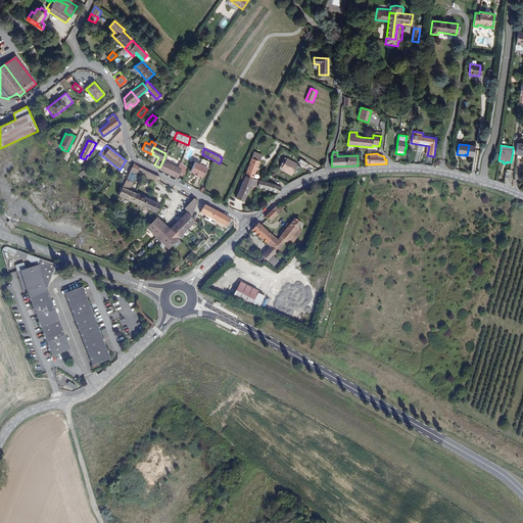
[(251,158),(244,176),(252,179),(258,164),(259,165),(260,163),(258,162),(259,161),(257,160),(251,158)]
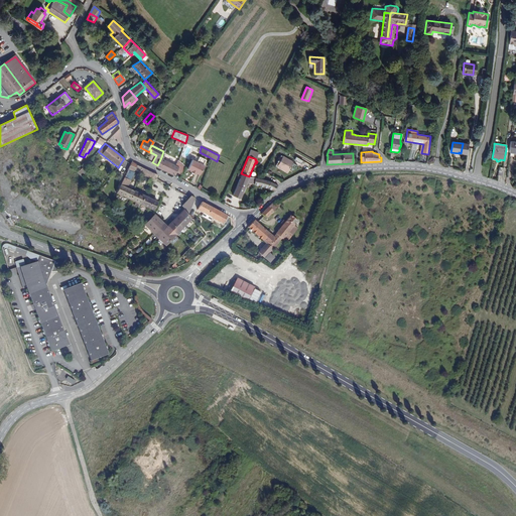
[(293,162),(283,156),(277,166),(287,172),(293,162)]
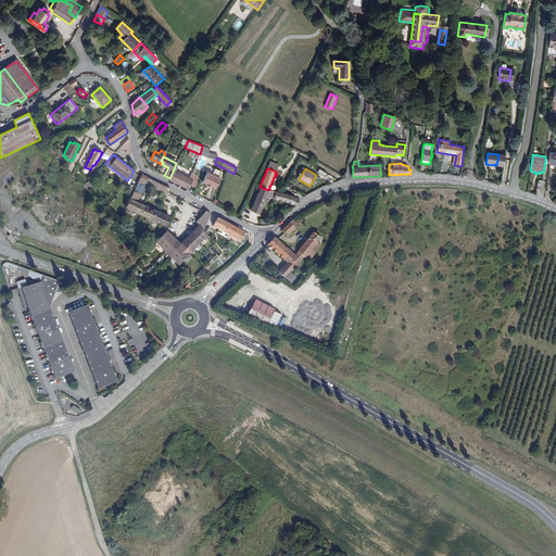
[(168,179),(188,189),(190,184),(192,180),(188,178),(174,169),(169,178),(168,179)]
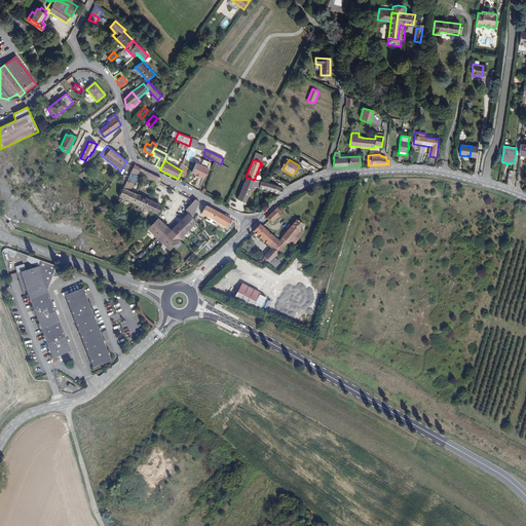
[(201,165),(200,165),(197,177),(199,178),(199,177),(203,179),(209,170),(208,168),(210,163),(203,160),(201,165)]
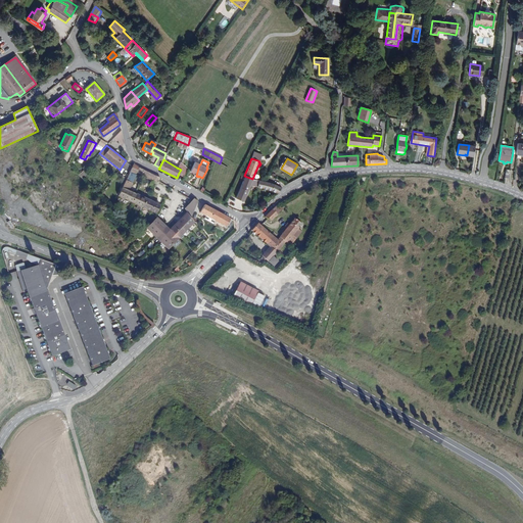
[(177,168),(181,170),(179,173),(184,176),(188,169),(182,162),(181,162),(177,168)]
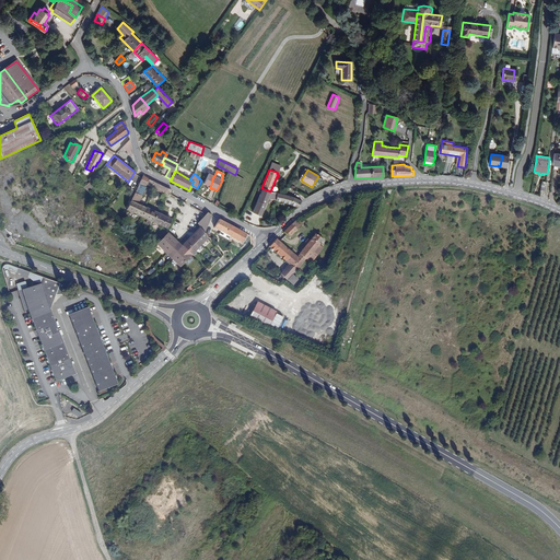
[(213,176),(209,174),(203,184),(208,186),(207,187),(210,188),(213,176)]
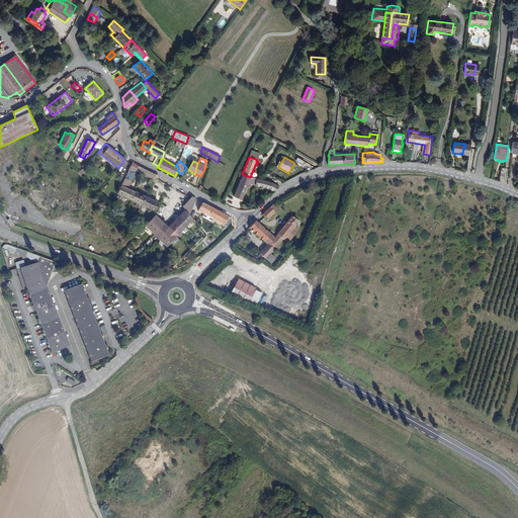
[(136,165),(133,163),(132,165),(130,168),(128,171),(135,172),(136,171),(140,174),(141,173),(143,169),(142,168),(139,166),(136,165)]
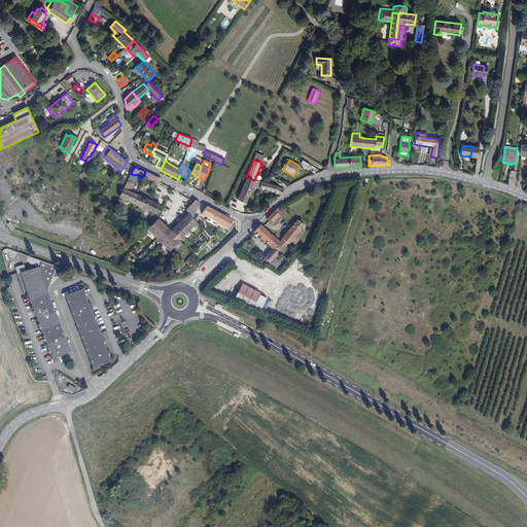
[(143,176),(148,179),(152,181),(156,182),(160,182),(161,179),(159,178),(155,176),(151,175),(147,173),(145,172),(143,176)]
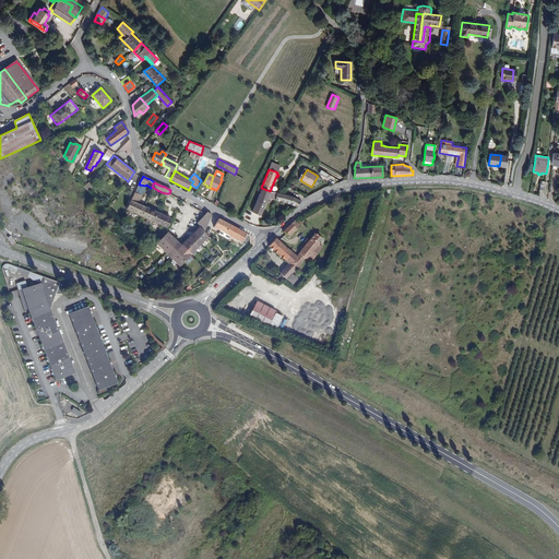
[(270,191),(261,188),(251,211),(260,215),(268,198),(275,200),(276,193),(271,192),(270,191)]
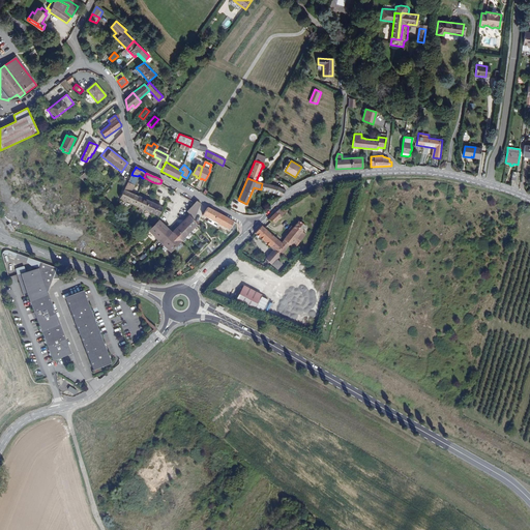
[(134,205),(138,197),(137,197),(130,194),(135,185),(127,182),(120,199),(134,205)]
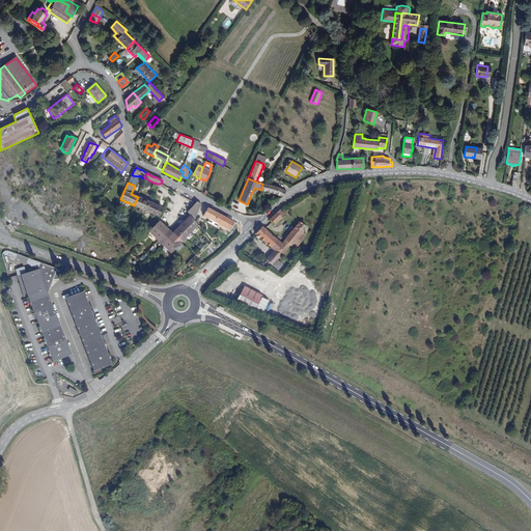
[(271,192),(282,196),(285,191),(280,188),(278,187),(273,185),(269,184),(266,184),(267,191),(271,192)]
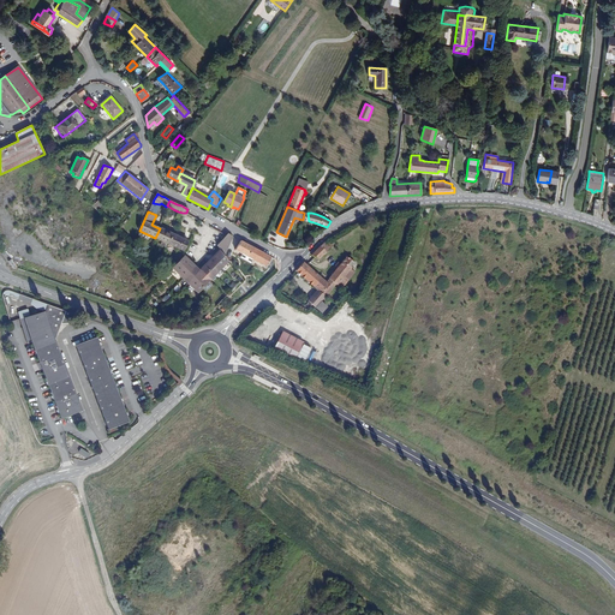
[(167,244),(183,251),(187,242),(172,234),(160,228),(155,238),(161,242),(160,244),(166,246),(167,244)]
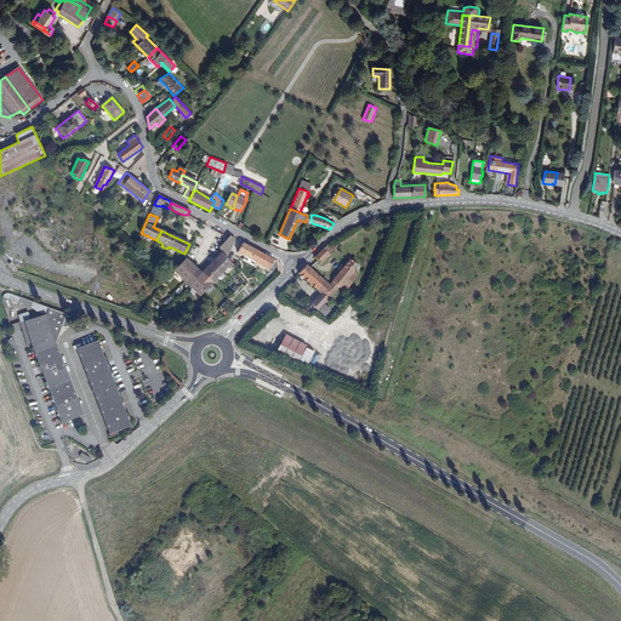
[(218,248),(226,258),(234,239),(231,235),(218,248)]
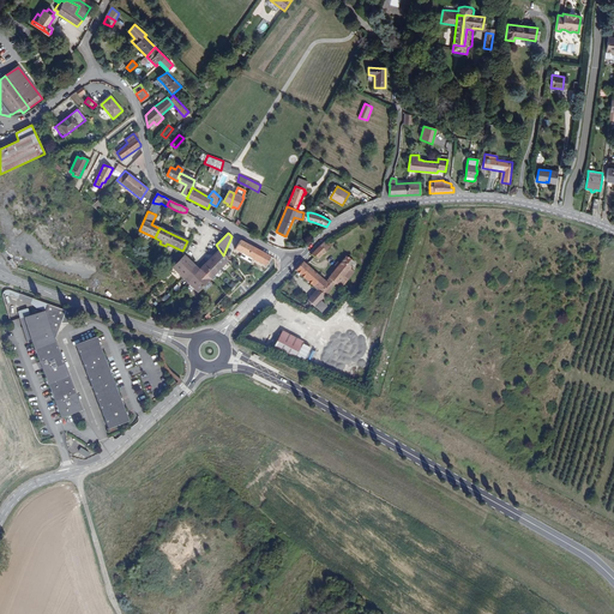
[(265,266),(270,257),(240,240),(235,250),(242,253),(240,257),(251,263),(252,259),(265,266)]
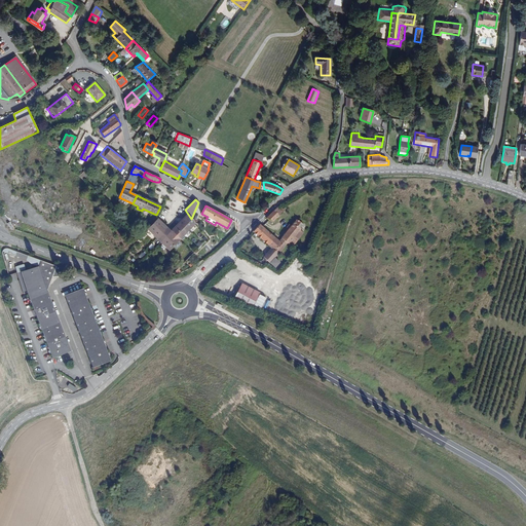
[(273,211),(266,218),(269,220),(267,222),(271,224),(273,222),(272,222),(278,216),(284,212),(285,210),(282,207),(279,209),(278,208),(278,207),(273,211)]
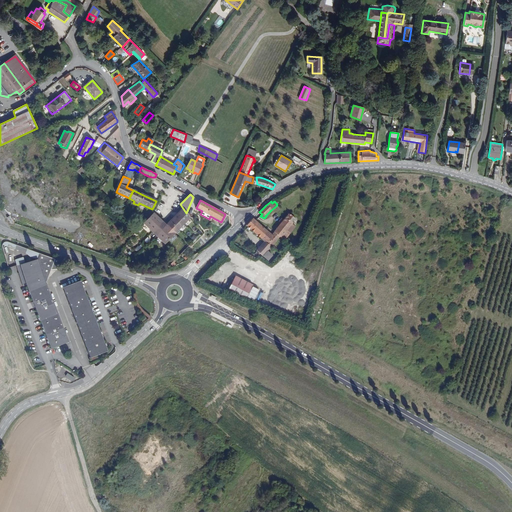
[(154,212),(143,223),(151,231),(164,243),(190,217),(186,213),(182,208),(166,224),(162,220),(154,212)]
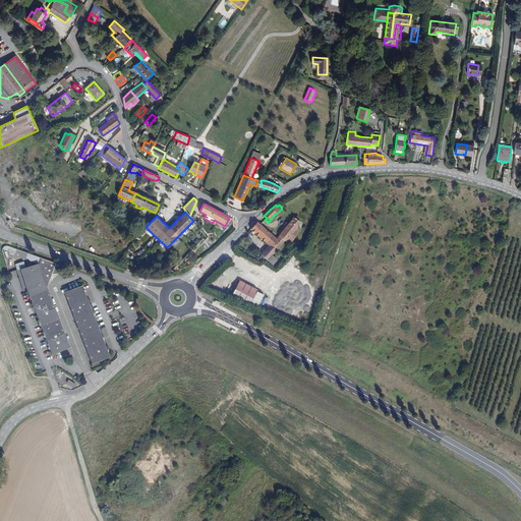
[(279,236),(285,241),(290,245),(295,238),(292,235),(301,223),(294,218),(279,236)]
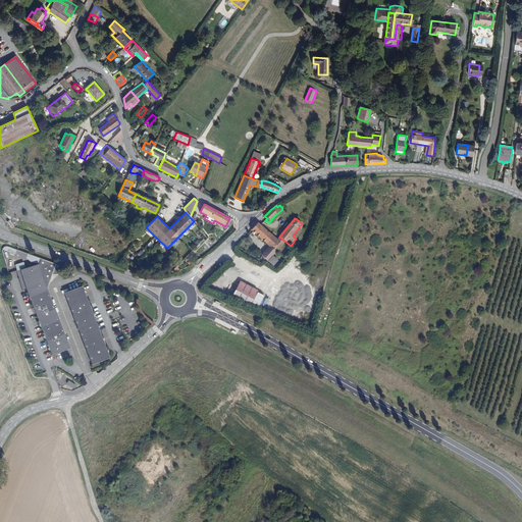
[(258,222),(252,230),(267,244),(272,236),(258,222)]
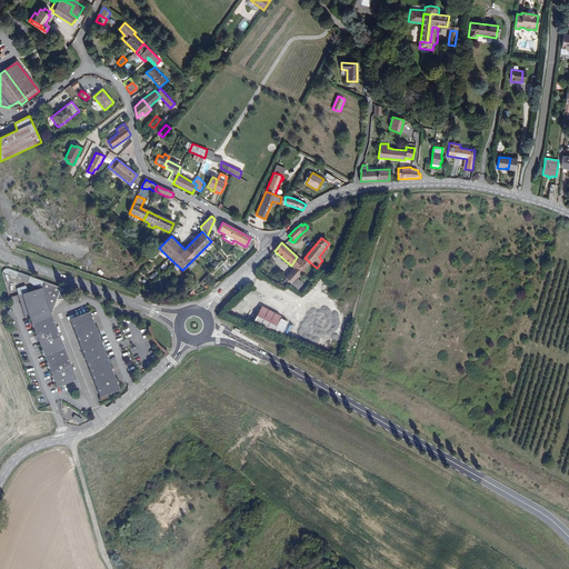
[(297,257),(291,266),(293,268),(295,269),(301,275),(308,267),(302,261),(297,257)]
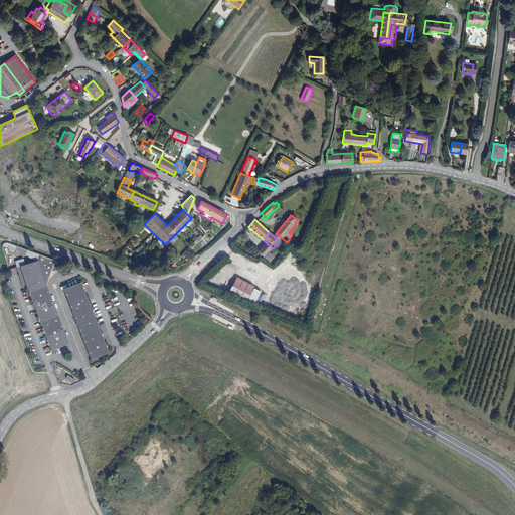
[(273,248),(267,243),(263,247),(269,253),(273,248)]
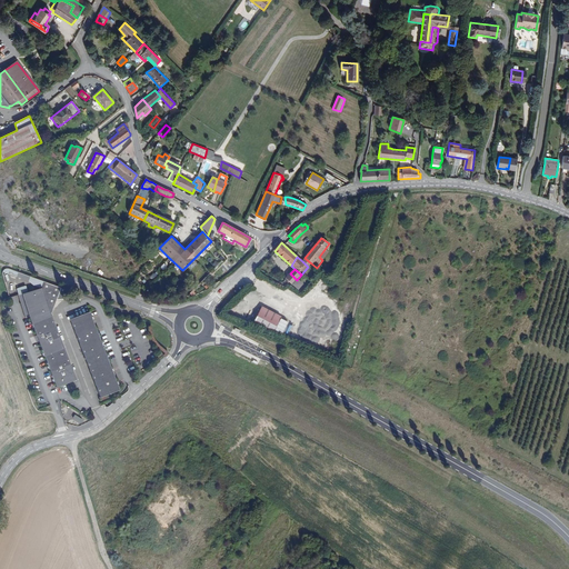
[(286,279),(289,281),(292,285),(297,280),(290,273),(286,279)]
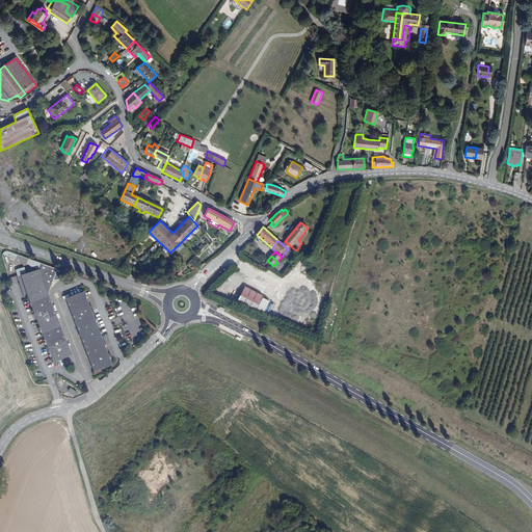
[(50,292),(58,269),(42,263),(40,268),(22,273),(17,275),(23,295),(27,294),(52,361),(71,353),(48,292),(50,292)]
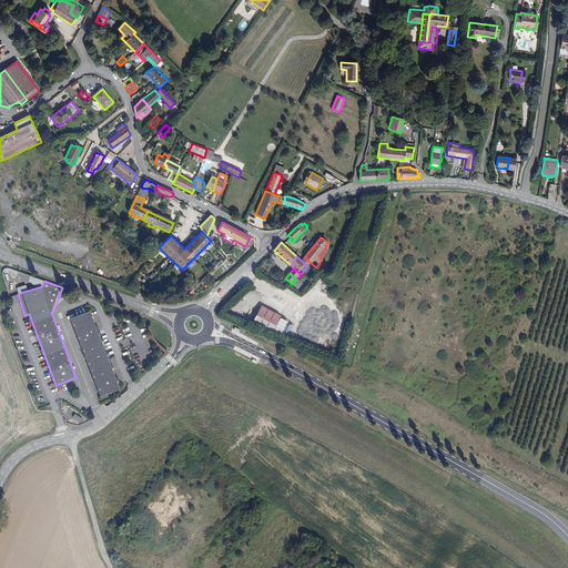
[(90,310),(71,317),(100,395),(120,388),(90,310)]
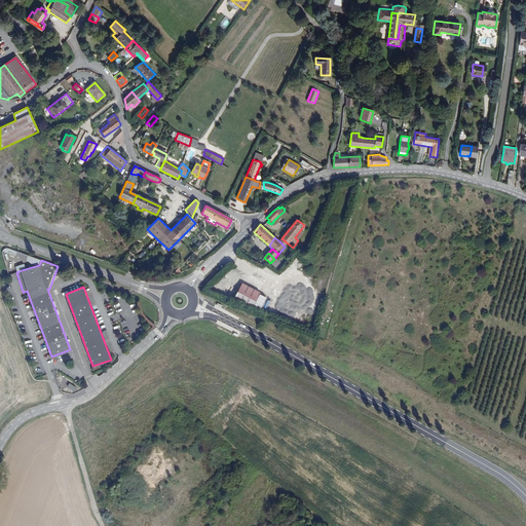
[(237,293),(235,297),(253,306),(257,298),(239,289),(237,293)]
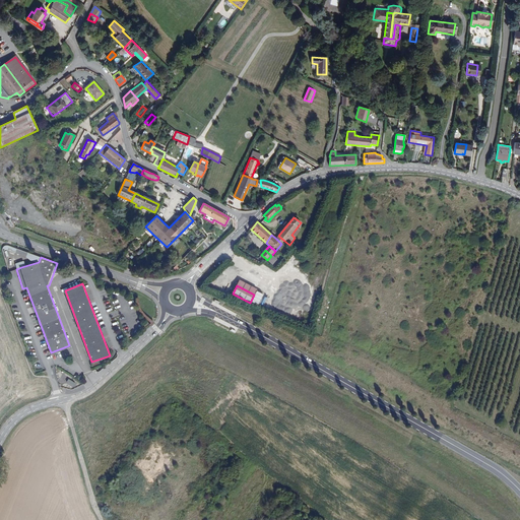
[(231,288),(226,298),(230,300),(233,294),(235,289),(231,288)]
